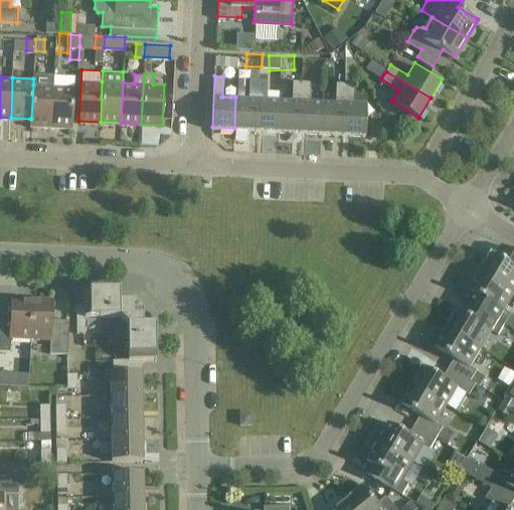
[(257,129),(259,77),(249,77),(248,98),(235,97),(234,128),(257,129)]
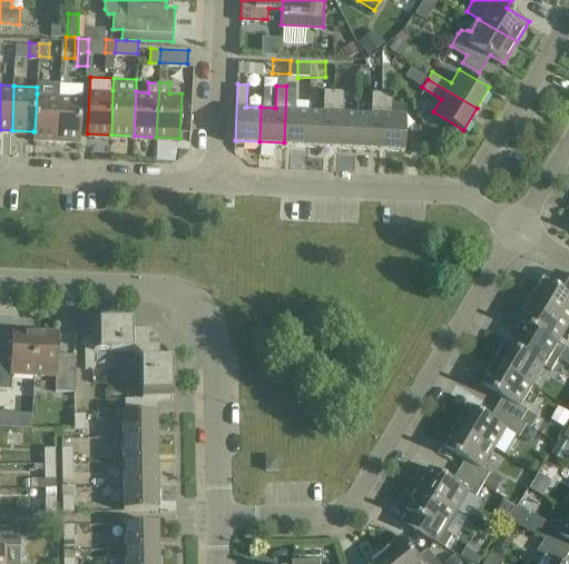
[(307,144),(310,109),(295,109),(296,87),(286,86),(284,142),(307,144)]
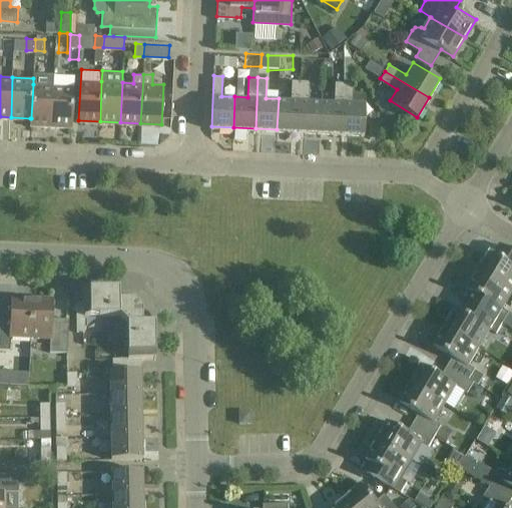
[(279,98),(277,129),(299,130),(301,79),(292,79),(291,99),(279,98)]
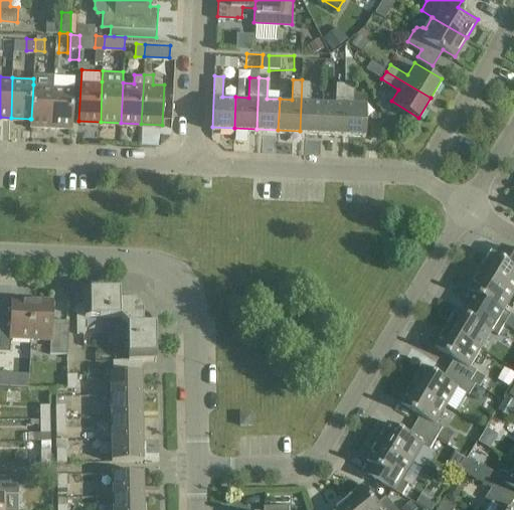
[(300,131),(321,132),(323,101),(310,101),(311,80),(302,79),(300,131)]
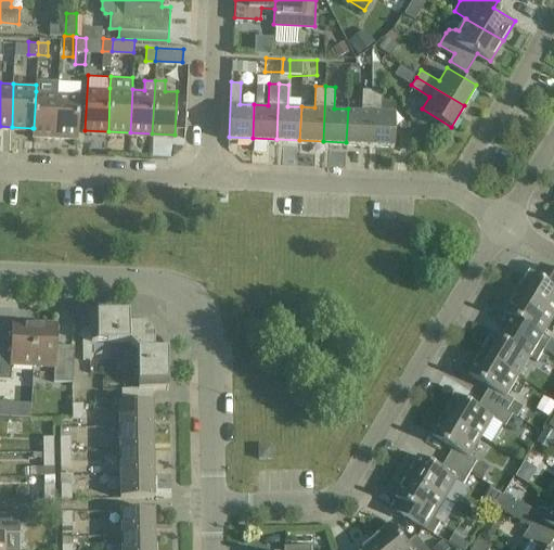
[(348,109),(346,142),(370,143),(372,88),(363,88),(362,110),(348,109)]
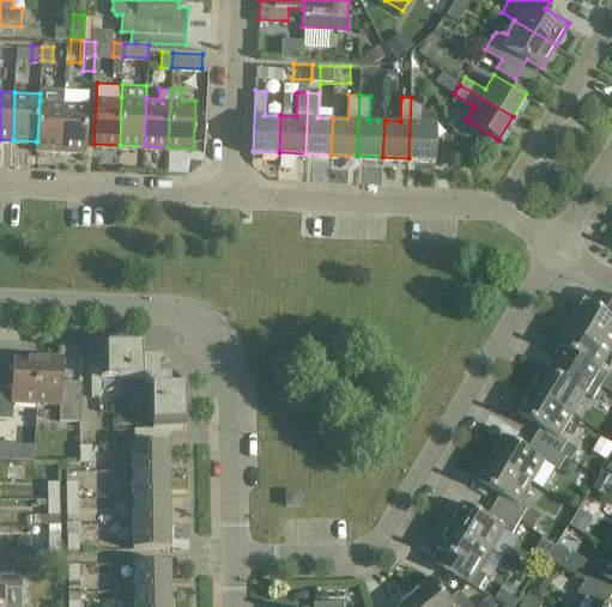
[(411,97),(408,158),(435,161),(437,122),(420,122),(422,98),(411,97)]
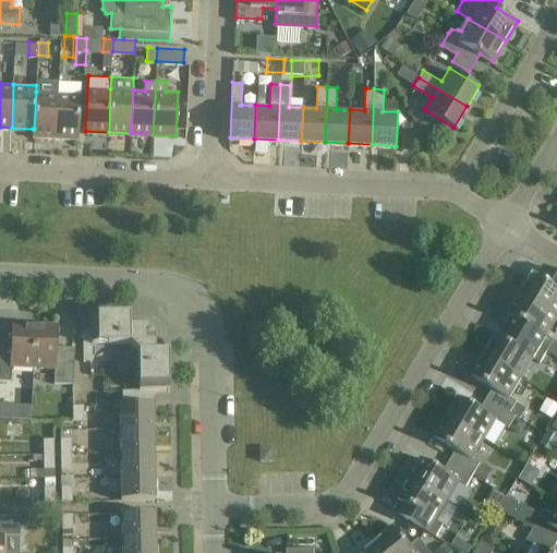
[(33,135),(56,136),(58,93),(36,92),(34,129),(33,129),(33,135)]
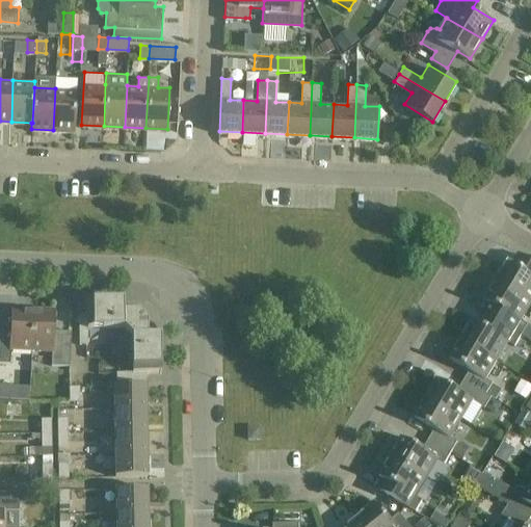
[(75,131),(77,89),(55,88),(53,130),(75,131)]
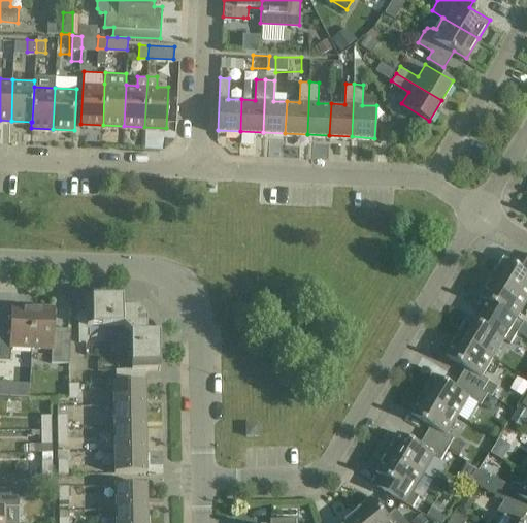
[(526,255),(517,250),(511,259),(505,256),(493,275),(526,294),(526,255)]
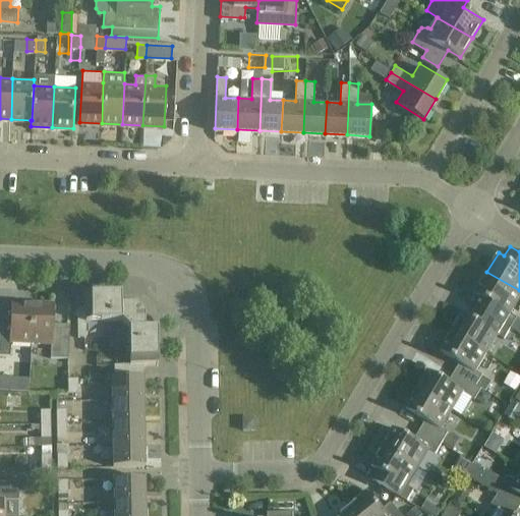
[(511,310),(519,295),(519,290),(486,272),(475,291),(480,294),(474,303),(512,326),(518,314),(511,310)]
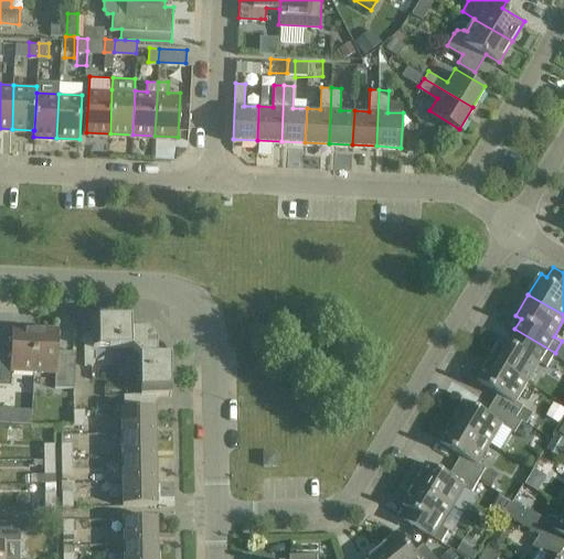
[(94,363),(94,346),(113,346),(112,315),(93,316),(93,332),(84,332),(85,363),(94,363)]
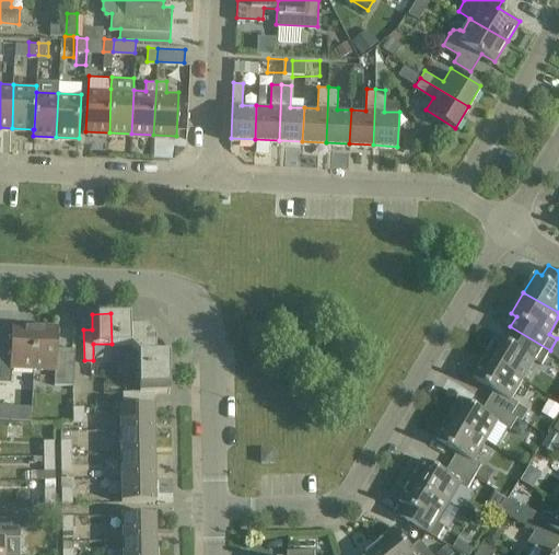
[(131,343),(130,326),(130,313),(111,313),(112,344),(131,343)]
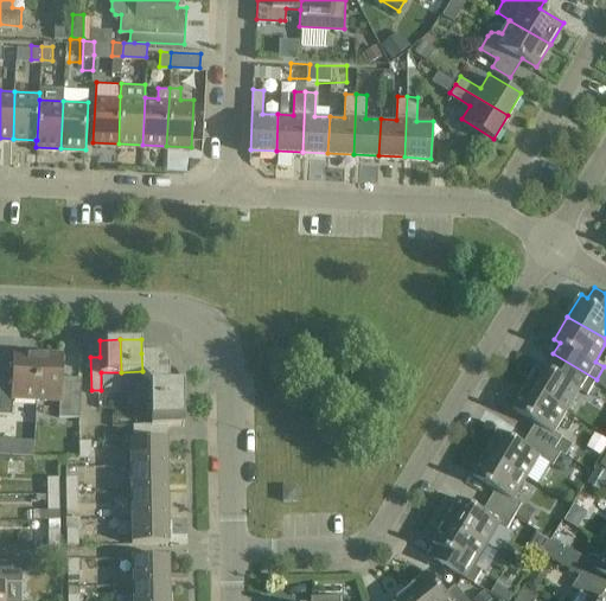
[(13,396),(37,397),(38,350),(13,349),(12,376),(0,375),(0,410),(12,411),(13,396)]
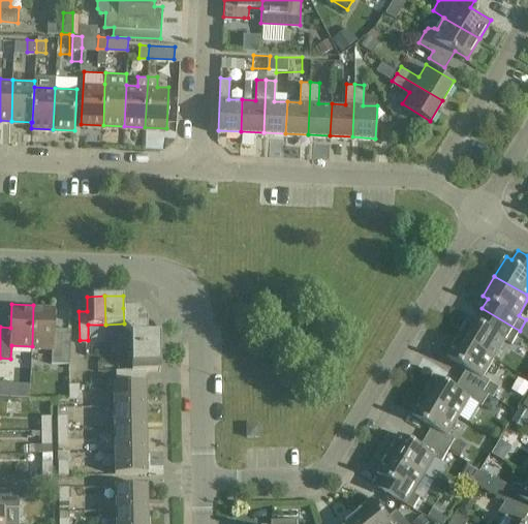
[(33,305),(32,346),(52,347),(52,361),(69,362),(71,329),(54,328),(55,306),(33,305)]
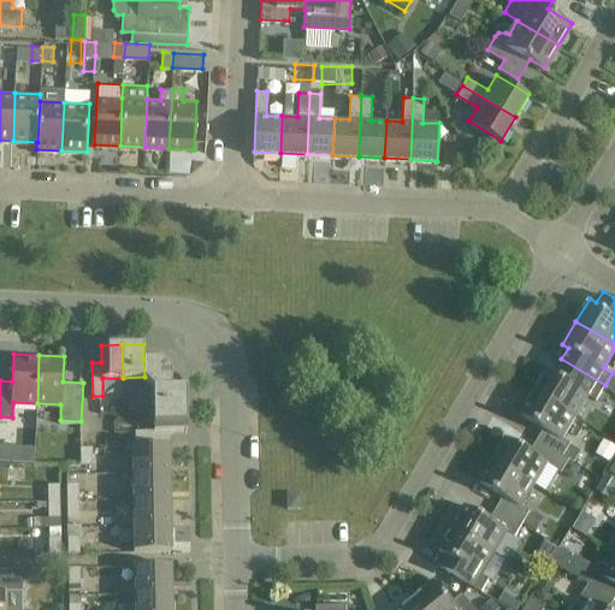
[(145,377),(153,386),(171,385),(171,368),(161,359),(143,359),(145,377)]
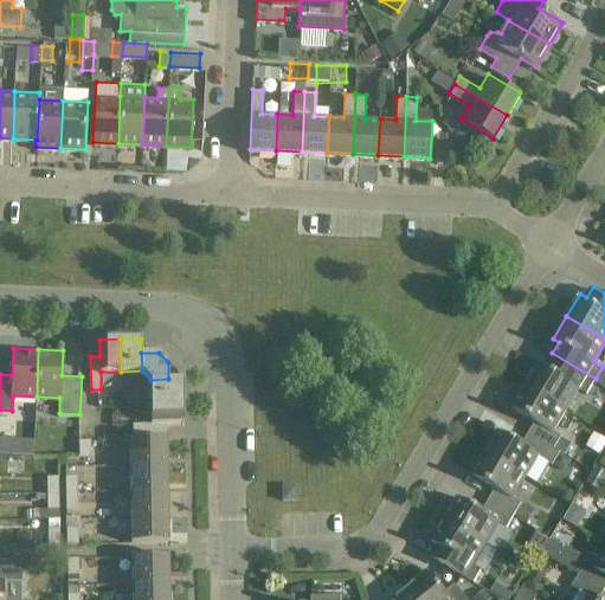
[(527,382),(567,407),(579,386),(589,391),(596,379),(552,353),(546,363),(540,360),(527,382)]
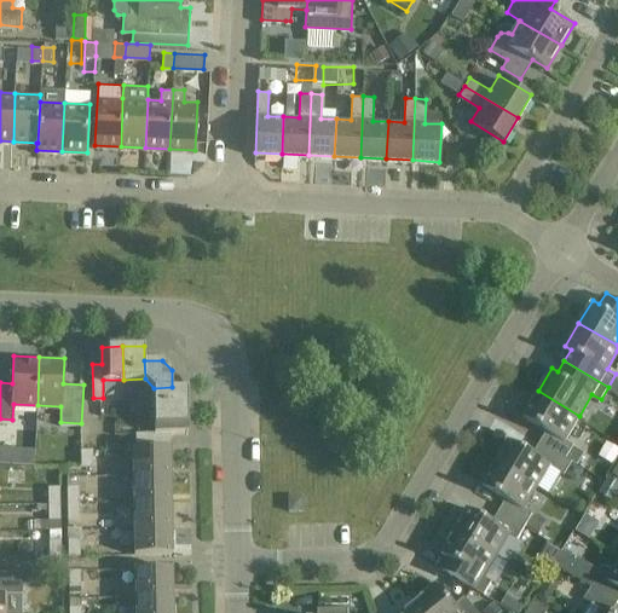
[(154,388),(155,409),(188,409),(186,387),(172,387),(154,388)]
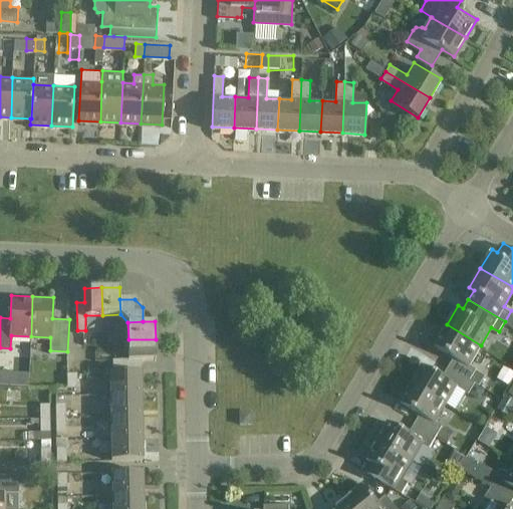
[(450,364),(471,377),(477,368),(478,367),(470,363),(481,345),(447,324),(435,343),(455,355),(450,364)]
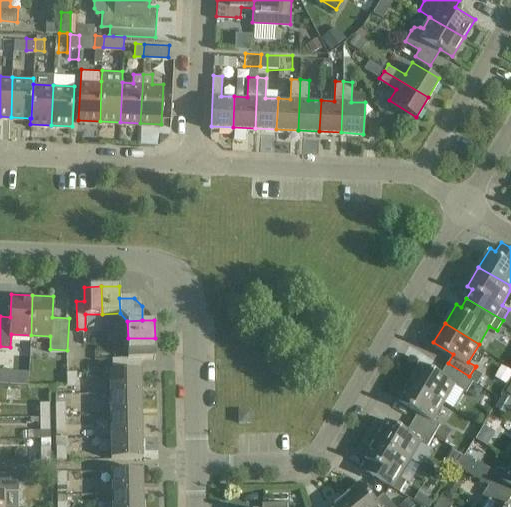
[(116,332),(107,332),(107,341),(116,340),(116,332)]
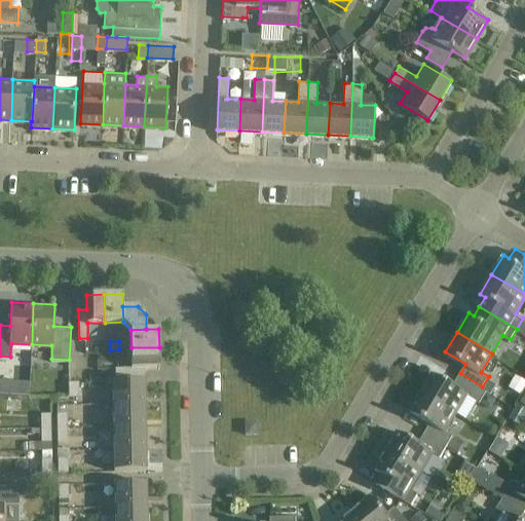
[(159,347),(132,347),(132,366),(116,366),(116,374),(145,373),(145,366),(159,366),(159,347)]
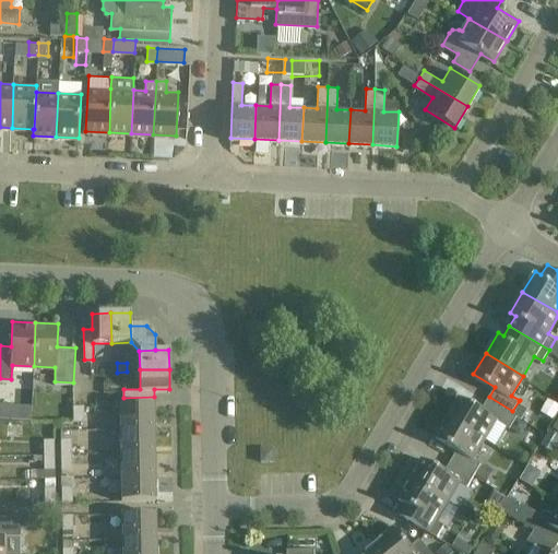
[(518,414),(512,411),(489,397),(483,408),(461,395),(449,415),(486,437),(498,417),(511,426),(518,414)]
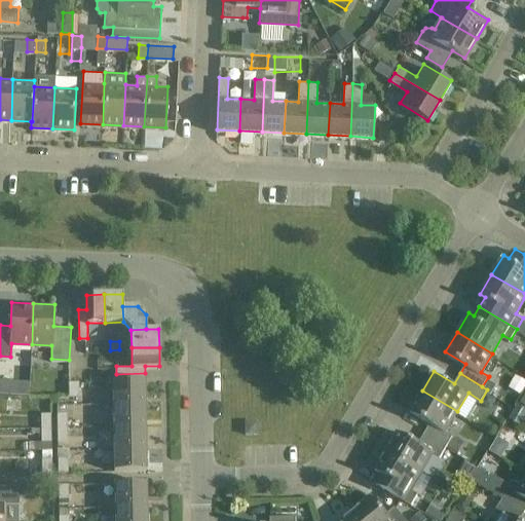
[(488,377),(482,386),(487,389),(492,393),(498,383),(488,377)]
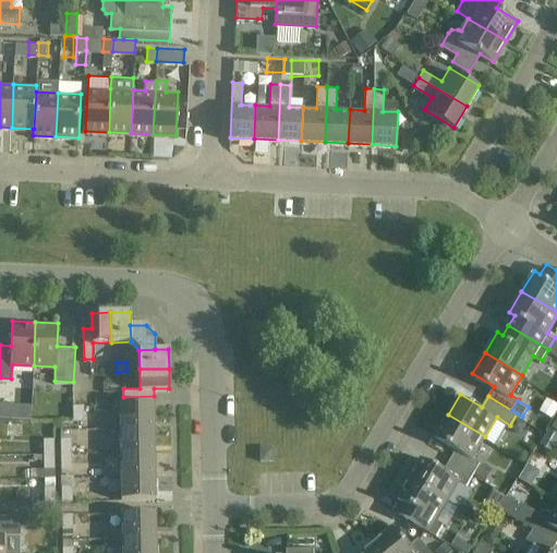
[(119,403),(120,427),(154,427),(154,401),(119,403)]
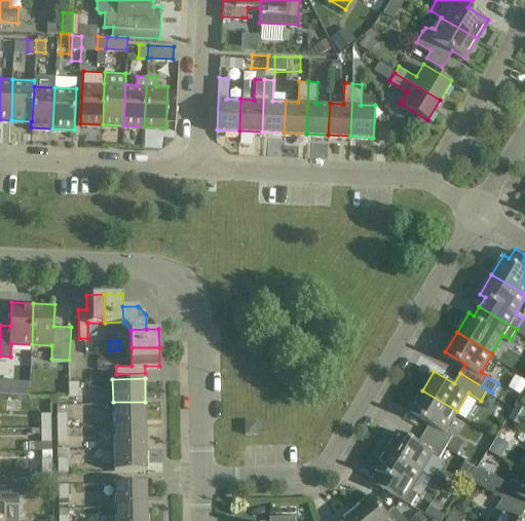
[(69,395),(79,394),(79,380),(69,380),(69,395)]
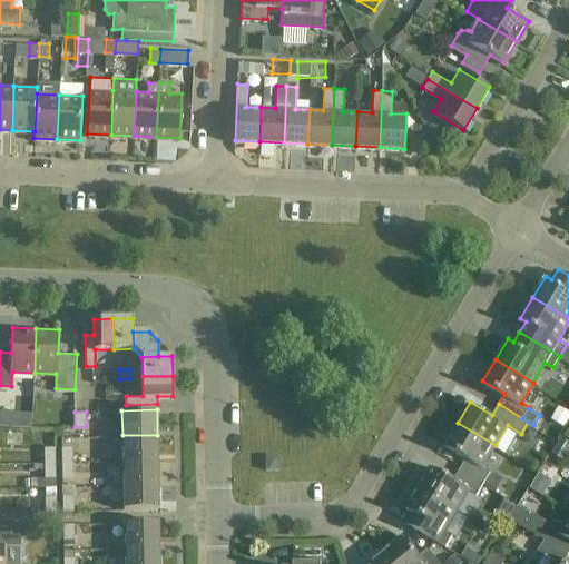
[(483,465),(496,445),(458,423),(444,444),(467,456),(461,467),(484,482),(492,470),(483,465)]
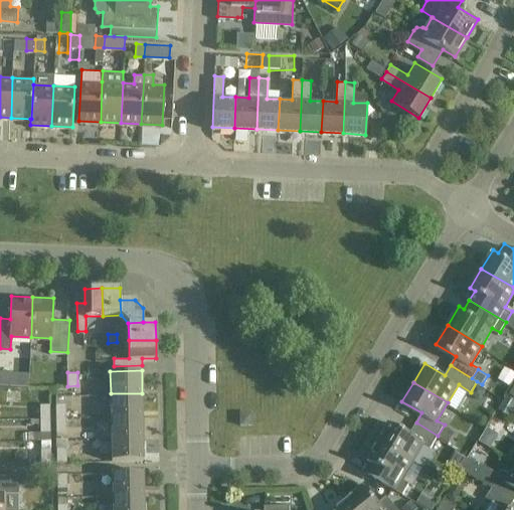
[(97,393),(68,393),(68,403),(97,402),(97,393)]
